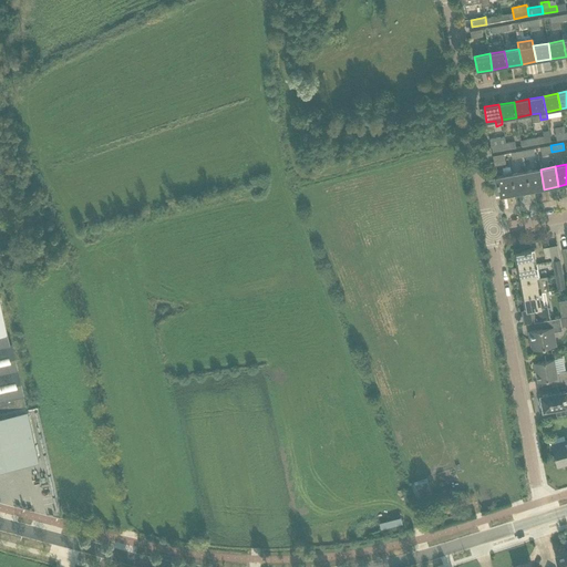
[(544,189),(540,169),(526,172),(529,192),(544,189)]
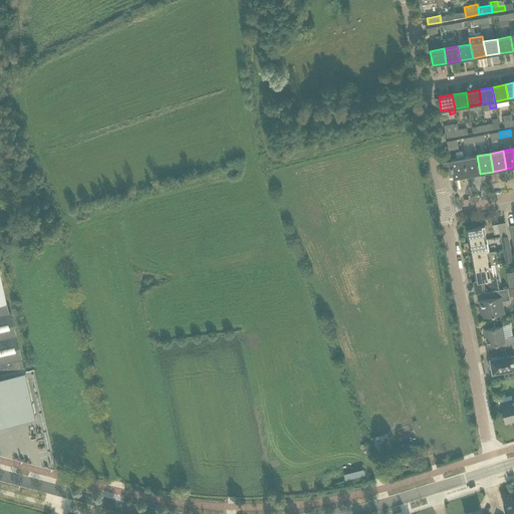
[(480,174),(477,156),(463,158),(466,176),(480,174)]
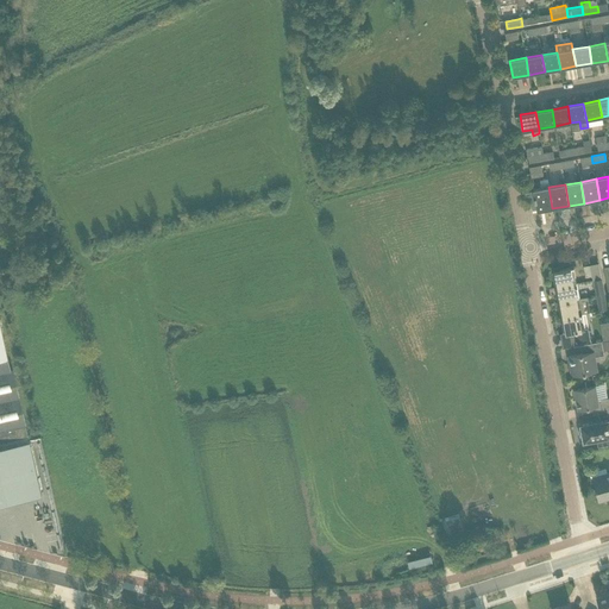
[(552,208),(548,187),(533,190),(533,192),(537,209),(537,212),(552,208)]
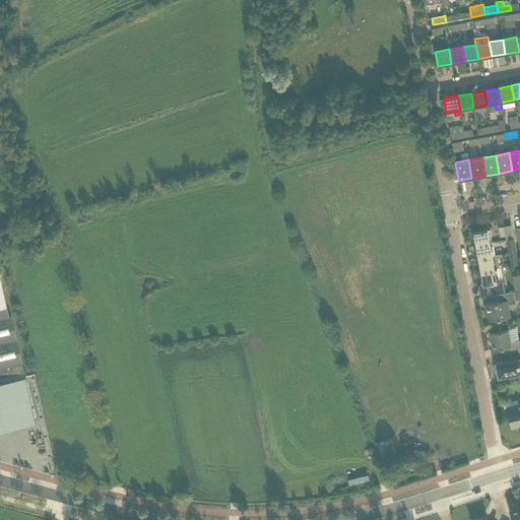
[(513,238),(512,230),(511,225),(504,226),(506,239),(513,238)]
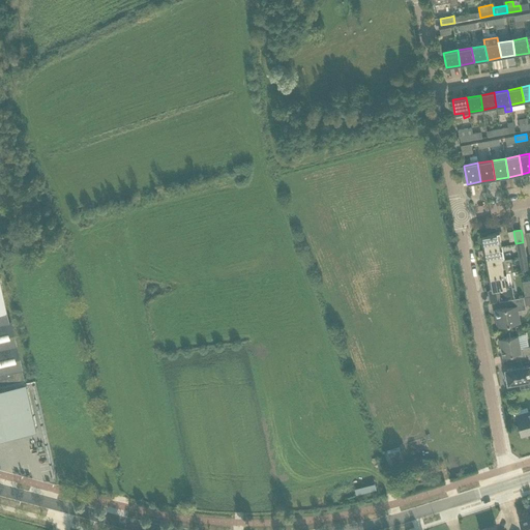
[(480,236),(483,249),(501,246),(499,233),(480,236)]
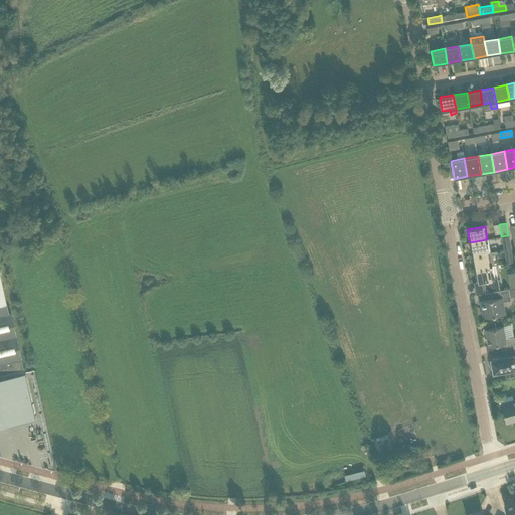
[(511,248),(508,235),(501,236),(504,249),(511,248)]
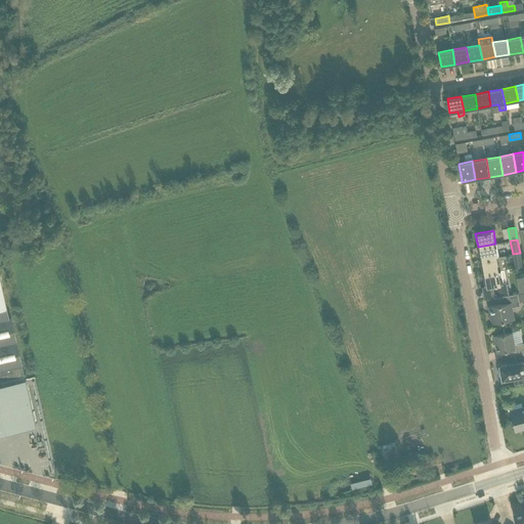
[(495,244),(478,247),(480,260),(498,257),(496,249),(495,244)]
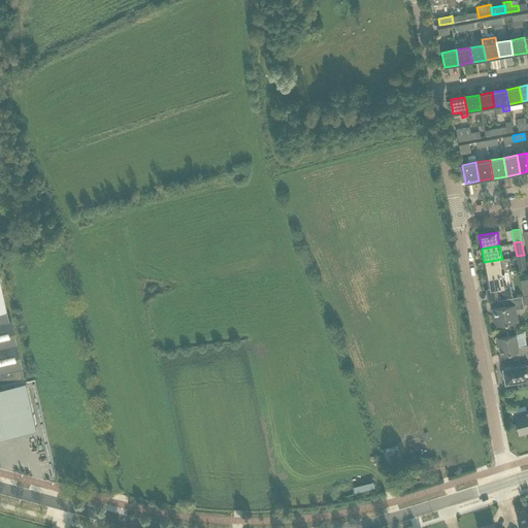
[(526,268),(524,255),(517,256),(519,269),(526,268)]
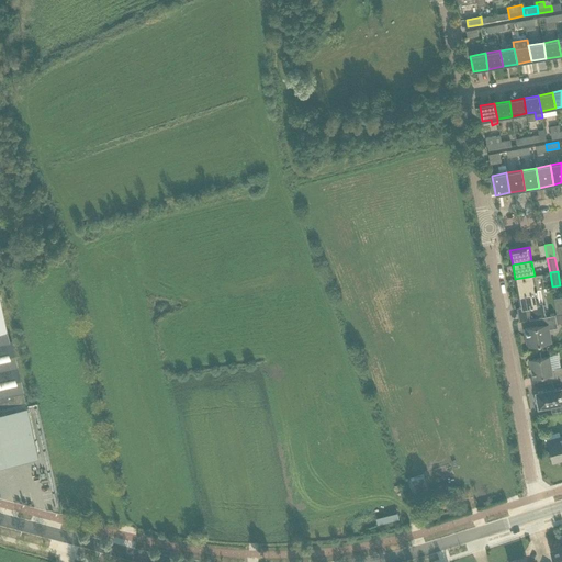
[(537,290),(535,276),(515,279),(517,293),(537,290)]
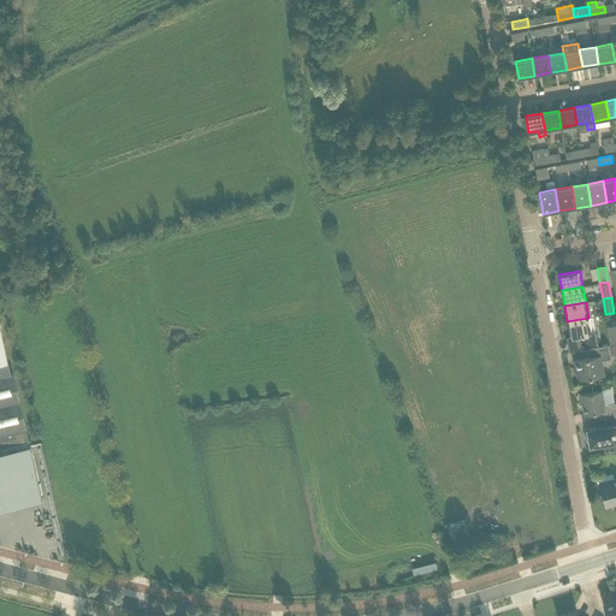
[(592,317),(588,318),(567,321),(570,337),(578,336),(578,341),(596,338),(592,317)]
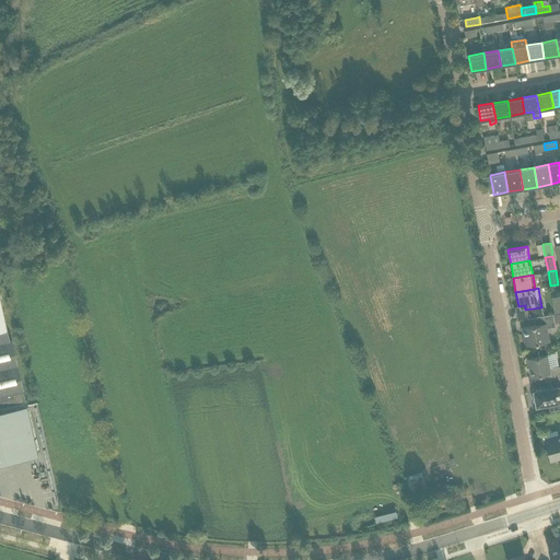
[(0,465),(38,457),(27,405),(26,404),(23,391),(12,340),(10,340),(8,330),(3,312),(0,298),(0,465)]
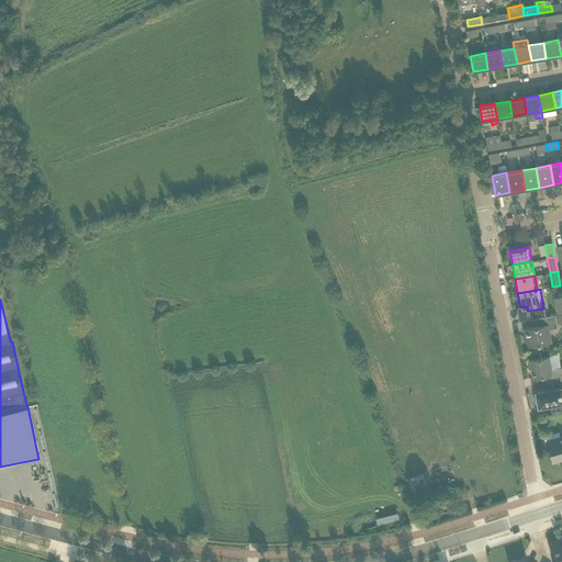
[(544,316),(543,308),(527,311),(529,319),(536,318),(544,316)]
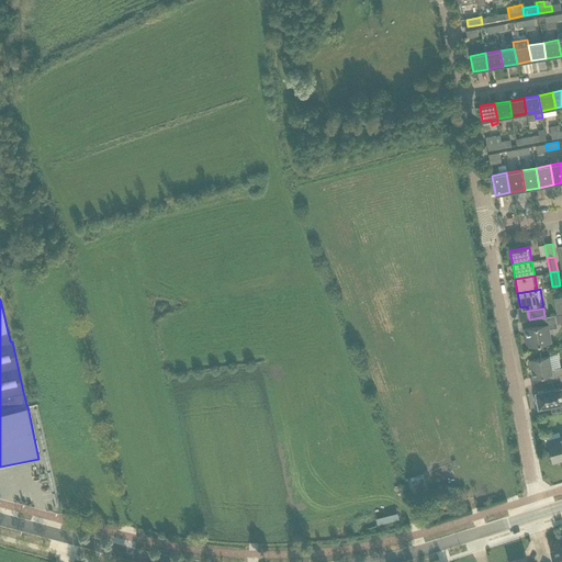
[(554,315),(544,316),(536,318),(537,326),(524,328),(527,347),(551,343),(549,329),(557,328),(554,315)]
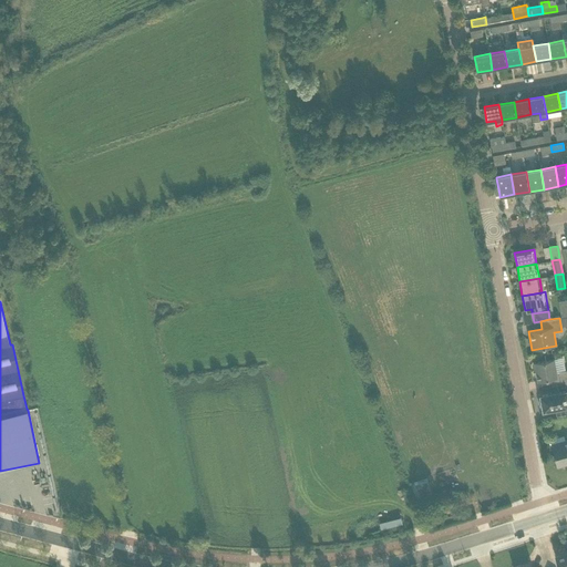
[(566,371),(557,373),(555,361),(554,359),(534,363),(537,381),(550,379),(552,387),(566,383),(566,371)]
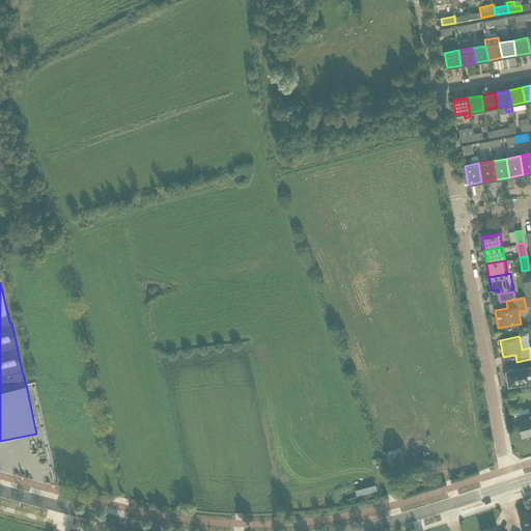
[(530,370),(530,367),(530,366),(523,368),(523,367),(513,368),(513,369),(506,370),(507,375),(505,376),(505,381),(507,380),(508,385),(521,383),(522,390),(530,388),(530,370)]
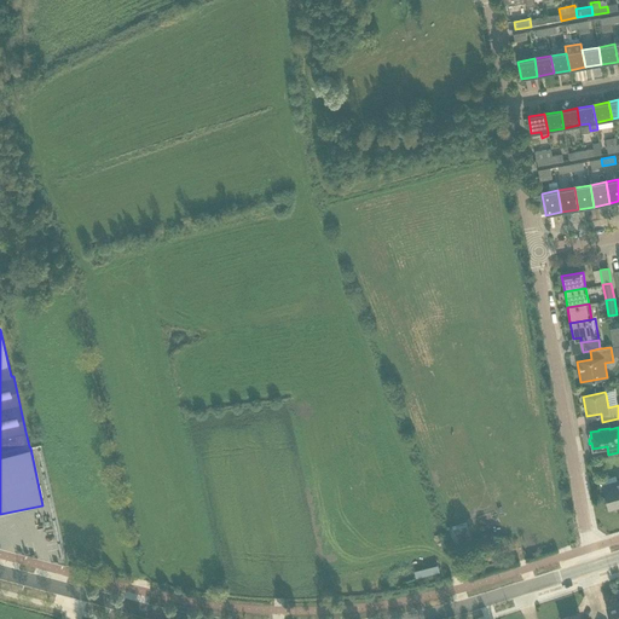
[(618,480),(601,485),(608,509),(618,505),(618,480)]
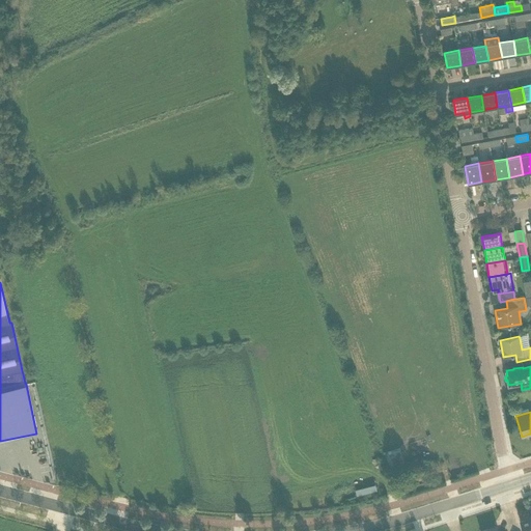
[(390,456),(394,469),(403,466),(399,453),(390,456)]
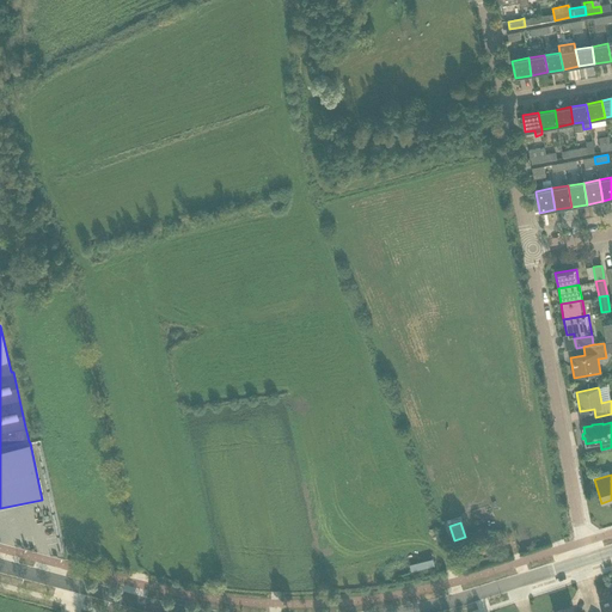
[(433,557),(408,563),(410,571),(434,565),(433,557)]
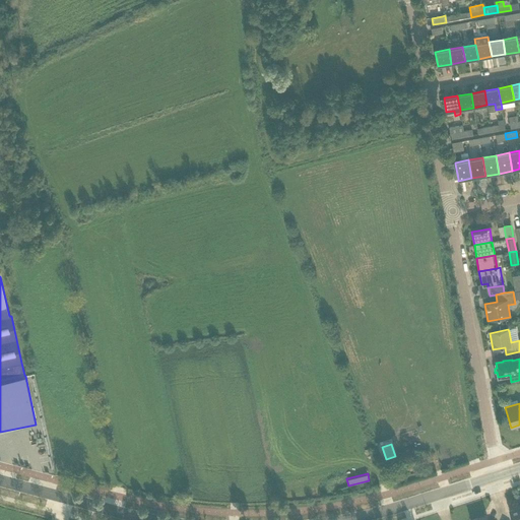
[(509,509),(508,509),(512,518),(512,519),(519,519),(519,508),(519,505),(518,505),(512,507),(513,509),(510,510),(509,509)]
